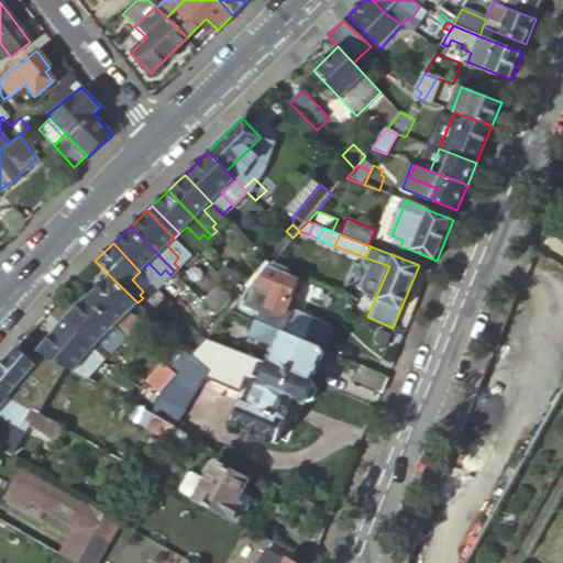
[(148,263),(140,272),(146,278),(156,271),(148,263)]
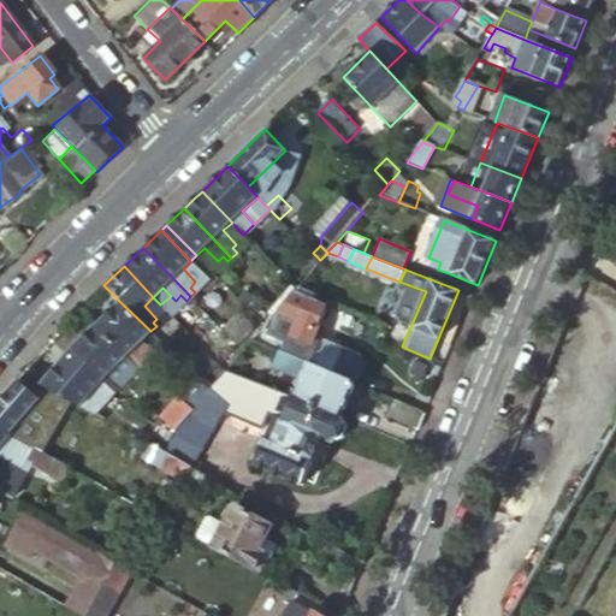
[(294,294),(278,312),(268,335),(282,341),(278,350),(280,351),(311,365),(320,339),(320,333),(318,330),(326,307),(294,294)]
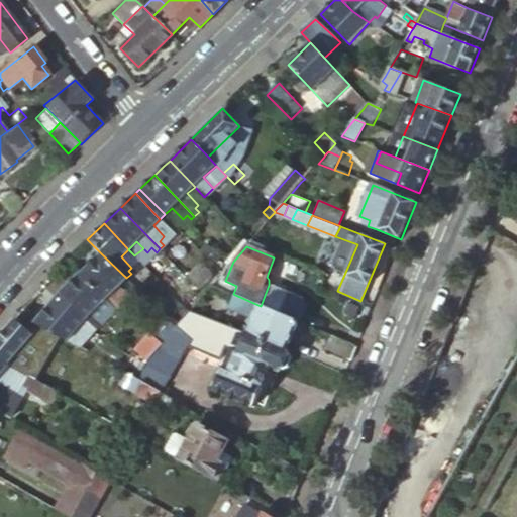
[(121,256),(131,268),(138,261),(134,255),(128,249),(121,256)]
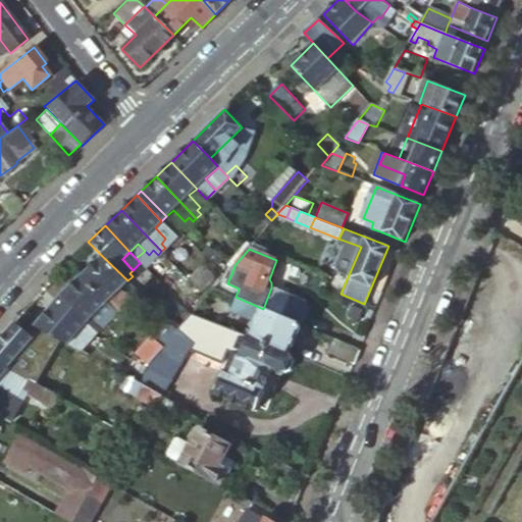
[(119,290),(127,280),(101,255),(82,274),(108,301),(107,303),(117,313),(119,311),(124,305),(119,299),(123,294),(119,290)]
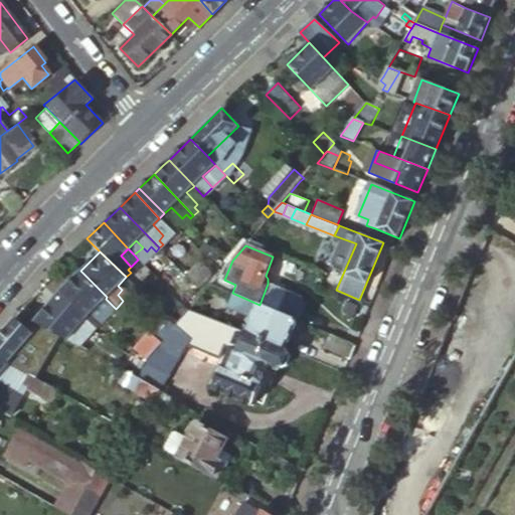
[(80,271),(79,272),(59,293),(86,318),(97,328),(105,321),(94,311),(105,300),(115,310),(116,309),(106,299),(107,297),(80,271)]
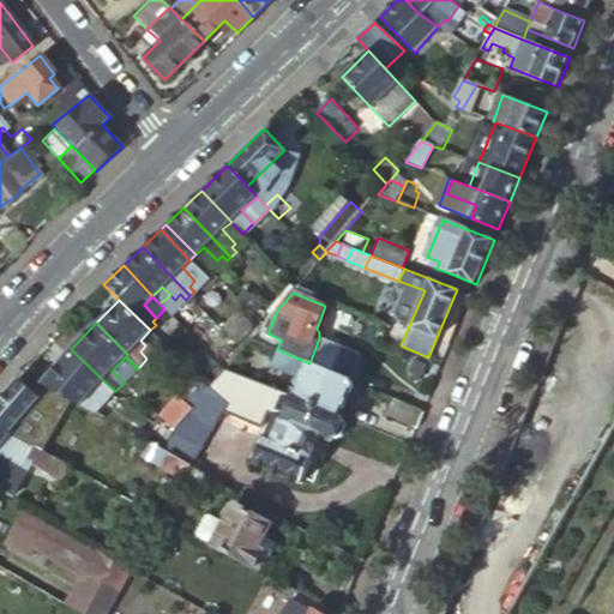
[(71,349),(65,355),(98,384),(102,379),(71,349)]
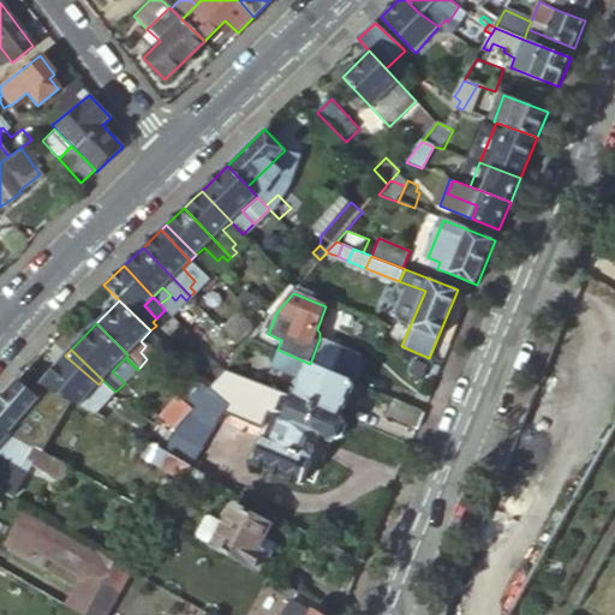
[(310,364),(280,351),(274,364),(302,376),(292,398),(341,417),(354,382),(346,378),(310,364)]
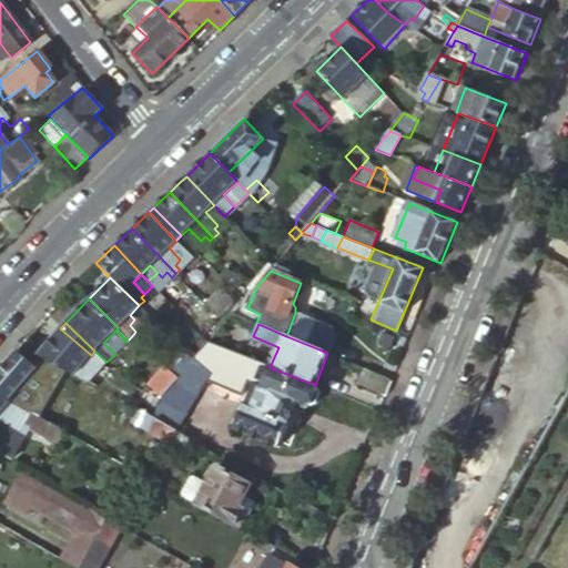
[(60,328),(37,356),(97,388),(101,379),(97,376),(103,366),(91,355),(60,328)]
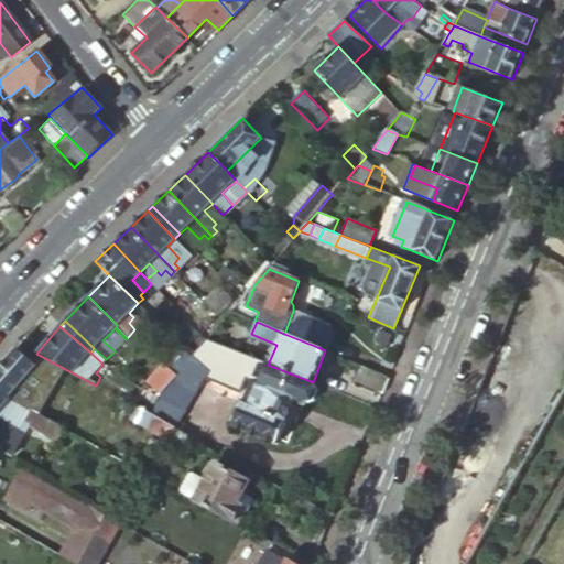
[(174,338),(156,360),(161,364),(166,369),(173,375),(186,387),(201,367),(202,366),(191,355),(174,338)]
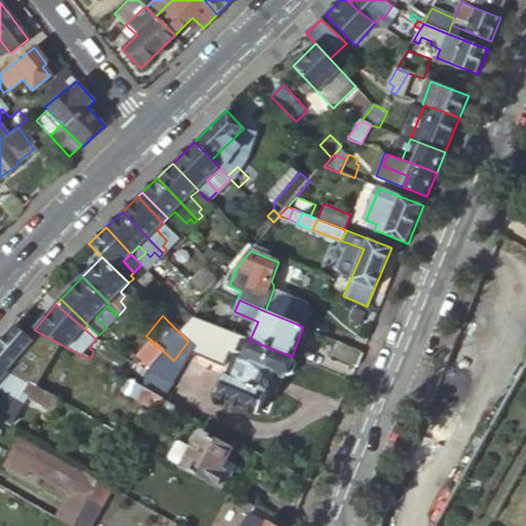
[(0,340),(0,367),(7,371),(36,338),(13,325),(0,340)]
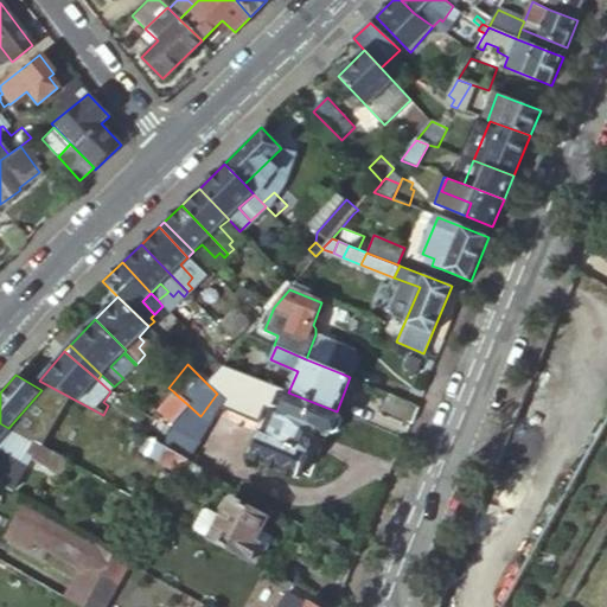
[(97,379),(110,391),(114,387),(101,375),(97,379)]
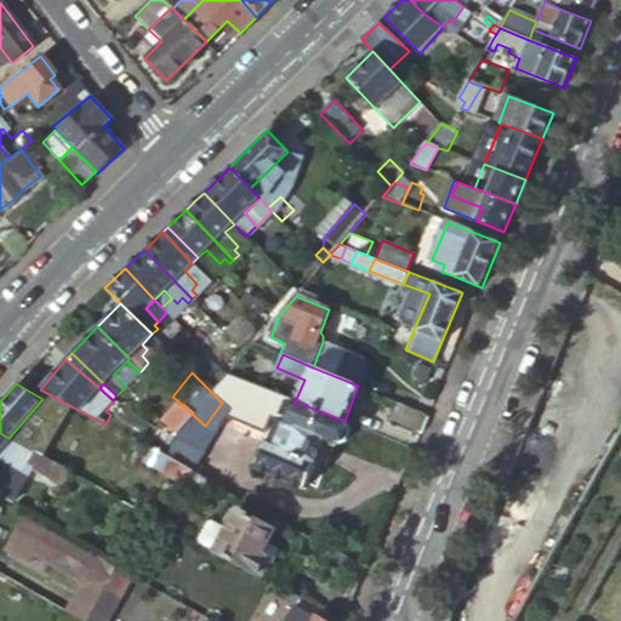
[(251,383),(238,414),(271,427),(283,396),(277,393),(251,383)]
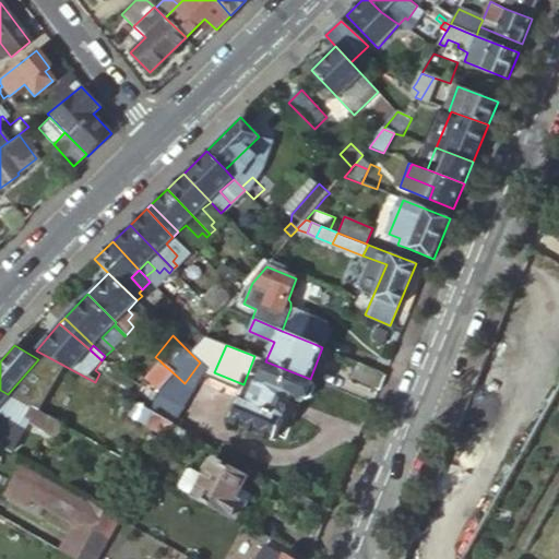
[(310,379),(265,361),(248,401),(241,397),(230,420),(274,440),(285,417),(283,416),(292,397),(302,402),(304,399),(311,382),(312,379),(310,379)]
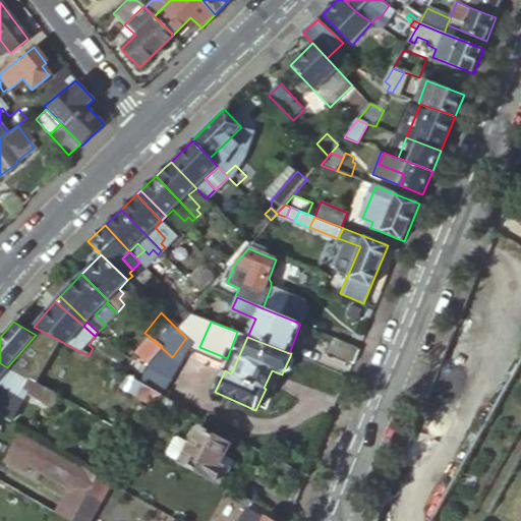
[(359,348),(333,338),(328,351),(353,362),(359,348)]
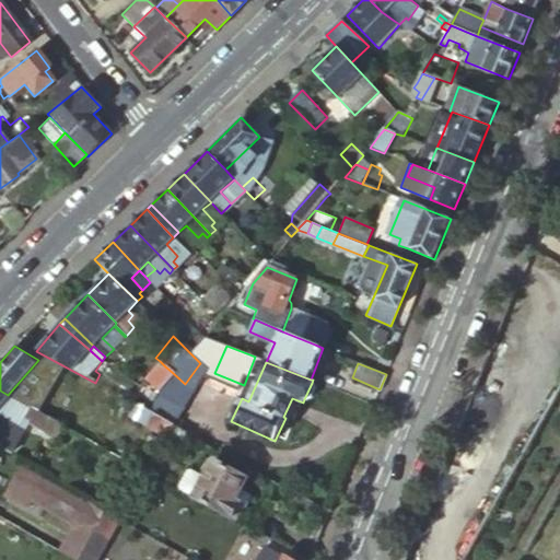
[(199,364),(185,384),(193,389),(206,368),(199,364)]
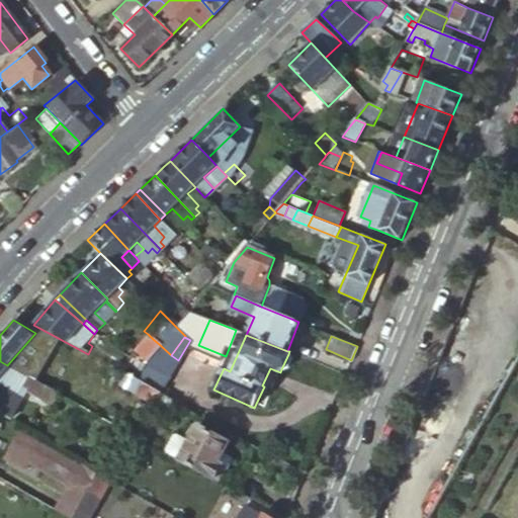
[(142,358),(158,371),(171,355),(159,344),(148,356),(146,353),(142,358)]
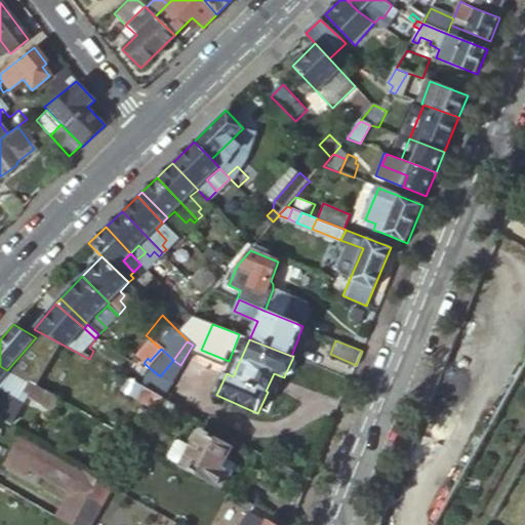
[(292,359),(285,374),(288,375),(292,374),(296,365),(295,360),(292,359)]
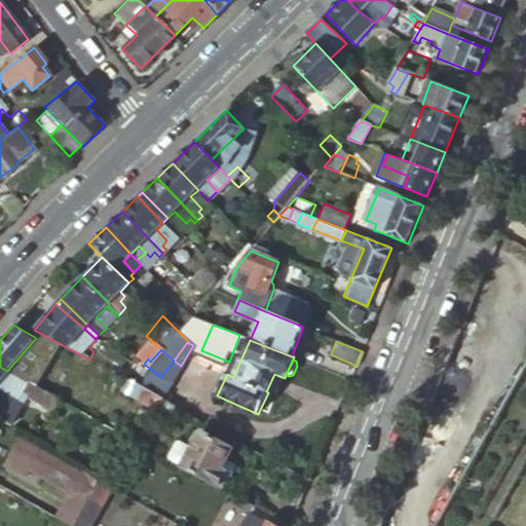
[(174,361),(160,377),(172,383),(181,366),(174,361)]
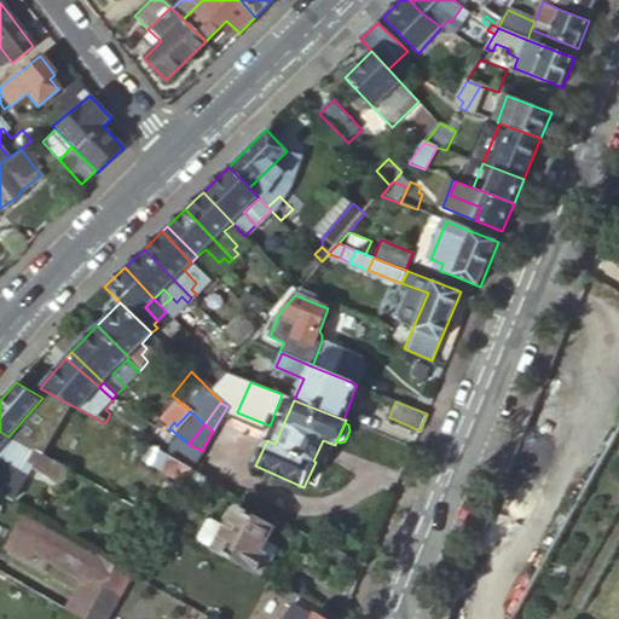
[(154,444),(195,468),(203,452),(202,451),(189,444),(167,432),(162,429),(154,444)]
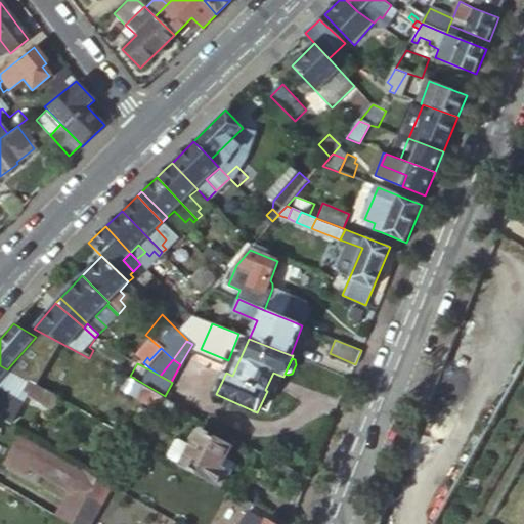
[(59,398),(28,381),(23,390),(27,392),(26,395),(52,409),(59,398)]
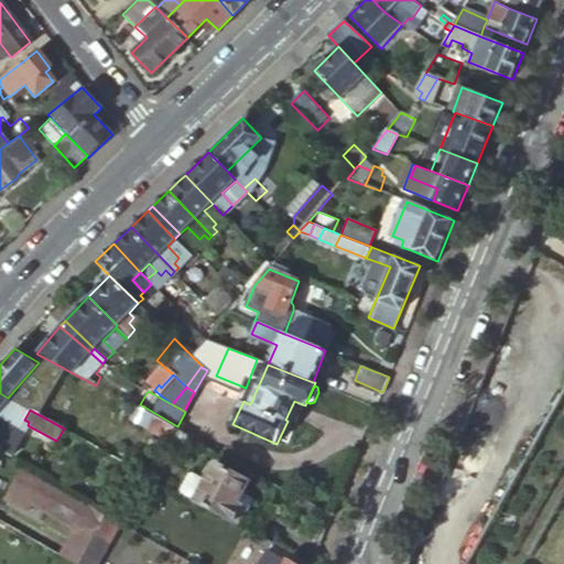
[(153,414),(145,426),(163,437),(171,425),(153,414)]
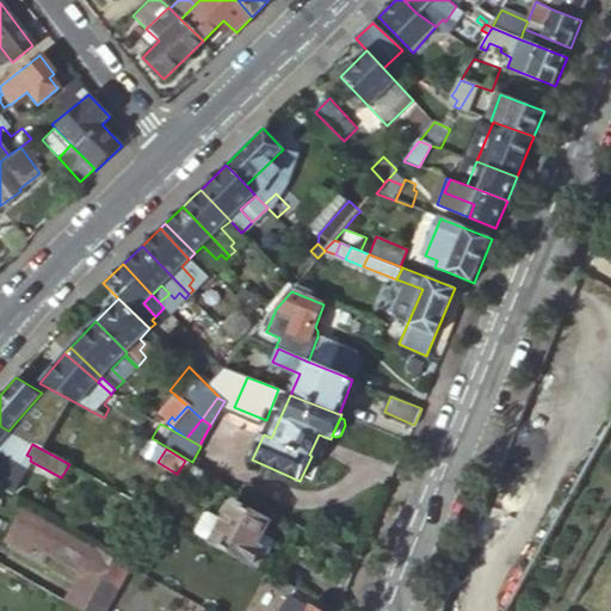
[(0,458),(0,486),(12,493),(24,471),(0,458)]
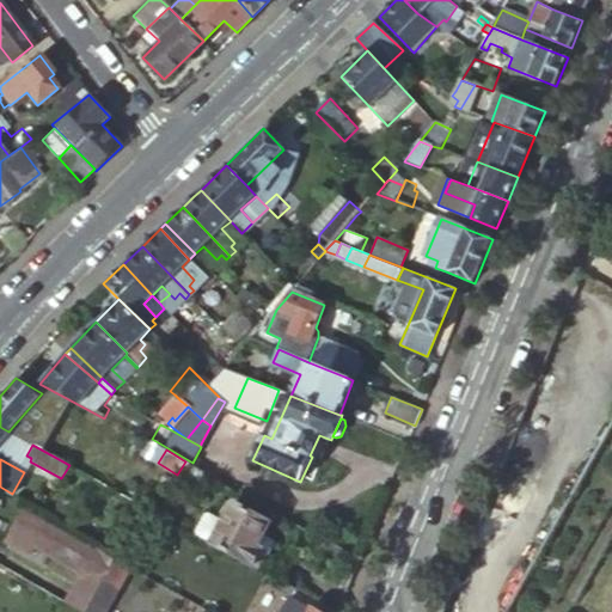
[(191,465),(184,478),(197,485),(204,472),(191,465)]
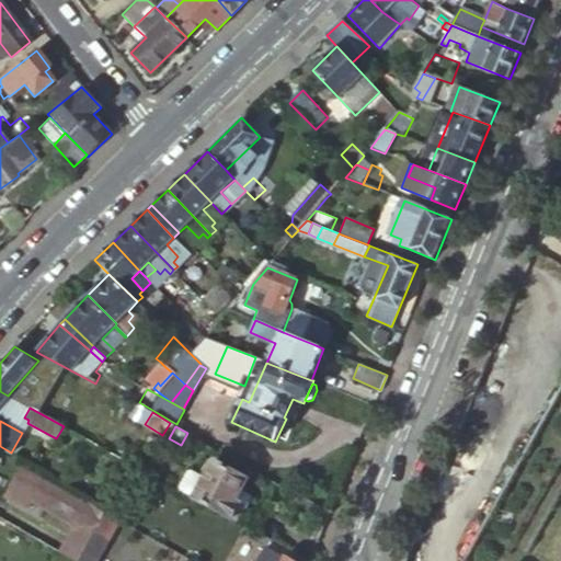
[(193,497),(193,499),(231,519),(231,518),(233,516),(237,518),(243,506),(240,504),(242,501),(236,497),(248,477),(215,458),(193,497)]
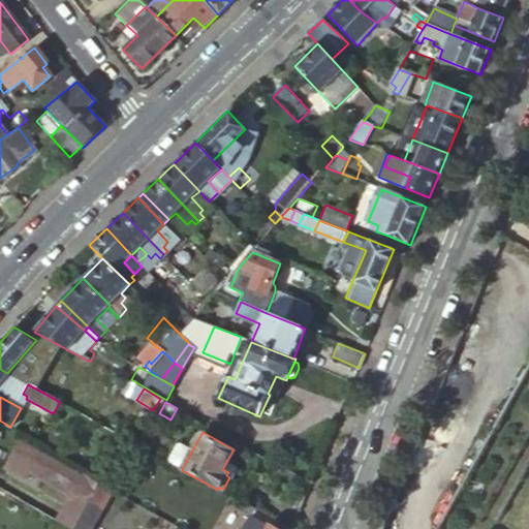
[(8,460),(70,495),(72,496),(82,480),(18,444),(8,460)]
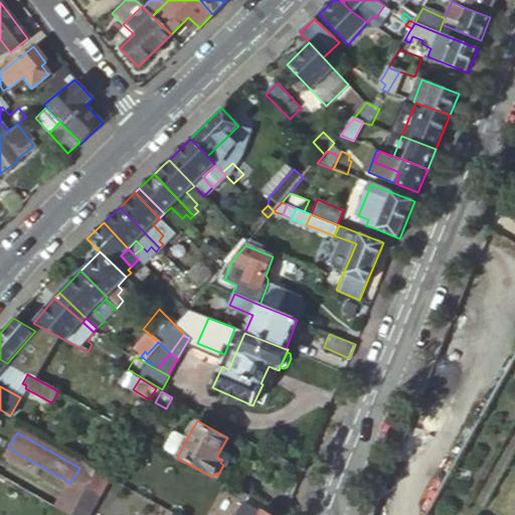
[(68,482),(54,508),(67,514),(91,514),(102,499),(109,484),(79,468),(70,483),(68,482)]
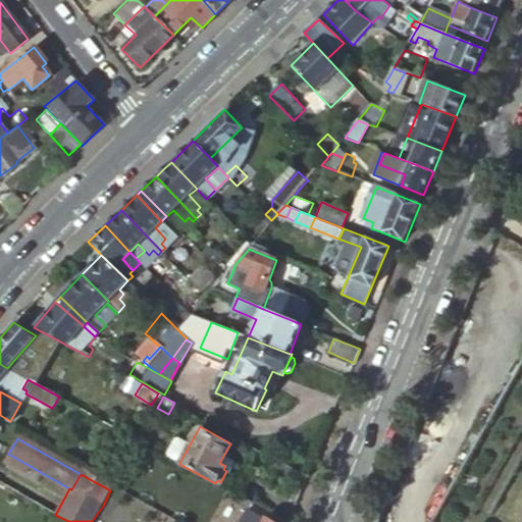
[(240,521),(263,521),(265,519),(248,510),(240,521)]
